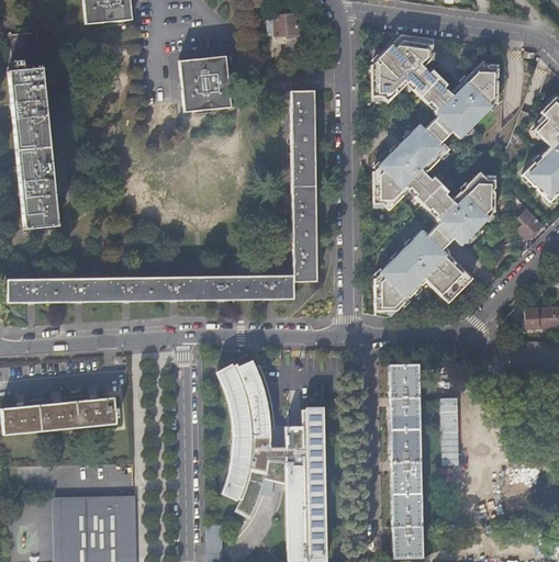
[(131,0),(85,0),(87,23),(133,18),(131,0)]
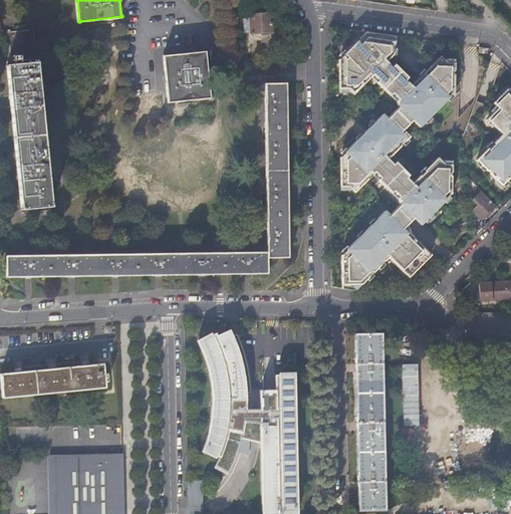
[(274,13),(254,15),(255,33),(263,33),(264,41),(268,41),(269,59),(277,59),(274,13)]
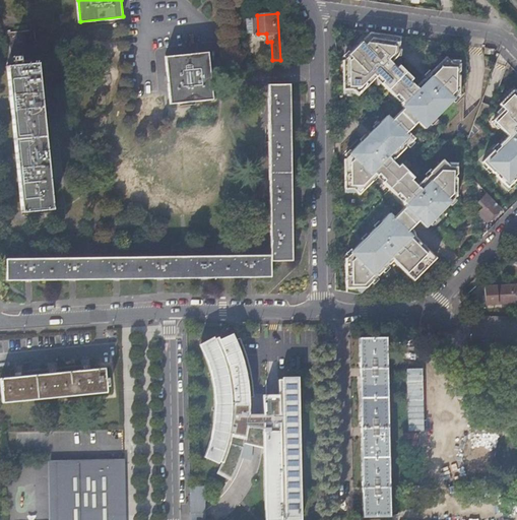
[(37,29),(10,33),(13,61),(40,59),(37,29)]
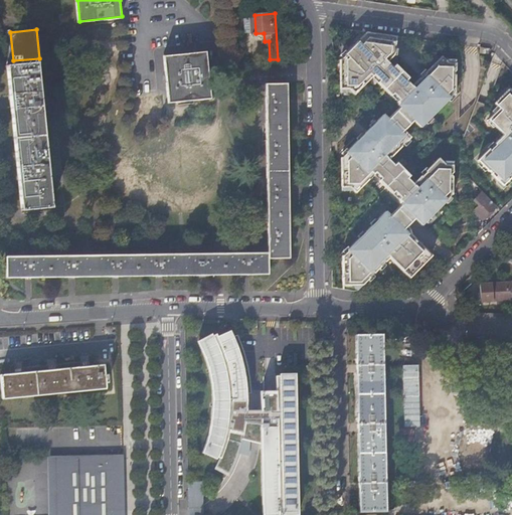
[(345,254),(345,285),(354,284),(359,290),(372,277),(371,276),(376,272),(377,273),(383,266),(382,265),(387,260),(388,261),(392,256),(412,277),(419,270),(417,267),(424,260),(428,262),(435,254),(414,234),(412,227),(420,219),(424,224),(431,218),(430,217),(434,213),(435,214),(450,198),(449,197),(454,193),(455,193),(456,176),(453,174),(456,171),(456,164),(448,164),(445,160),(442,157),(429,170),(430,171),(424,176),(423,175),(416,183),(410,177),(413,175),(399,161),(397,163),(391,158),(404,145),(403,144),(408,140),(409,141),(413,136),(406,130),(416,120),(423,126),(431,119),(430,118),(434,114),(435,115),(453,97),(452,96),(457,92),(458,92),(458,73),(456,71),(458,69),(459,61),(451,61),(447,57),(445,55),(428,72),(423,77),(422,76),(414,84),(409,79),(412,76),(398,62),(395,65),(390,60),(396,53),(396,51),(395,51),(396,45),(397,45),(398,35),(369,31),(342,58),(343,88),(351,88),(355,92),(357,94),(376,73),(382,79),(380,81),(393,95),(395,93),(401,99),(399,101),(400,104),(402,106),(390,118),(386,114),(379,120),(380,121),(376,126),(375,125),(367,133),(368,134),(363,138),(362,137),(348,151),(349,152),(345,157),(344,157),(344,186),(352,186),(356,189),(358,191),(378,172),(383,177),(381,179),(395,193),(397,191),(402,196),(400,198),(402,201),(404,203),(391,216),(387,211),(381,218),(382,219),(365,236),(364,235),(350,249),(351,250),(346,254),(345,254)]
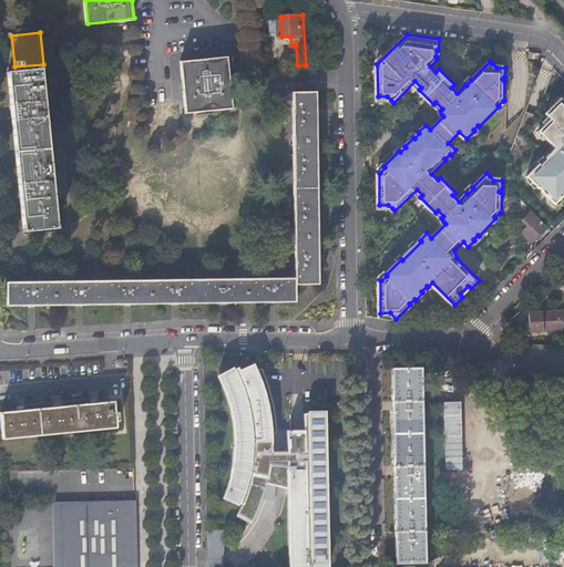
[(229,57),(183,60),(188,112),(235,107),(229,57)]
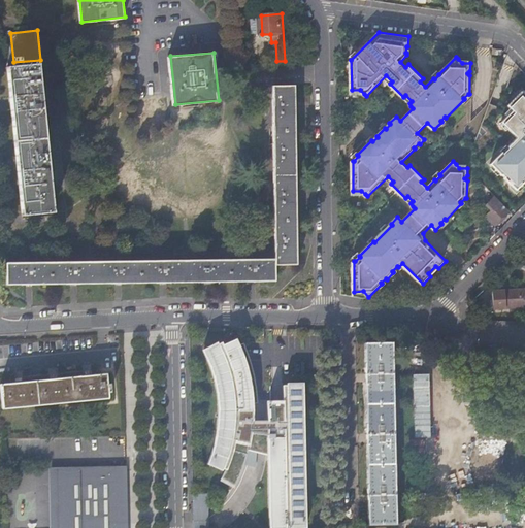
[(10,66),(25,212),(55,210),(40,64),(10,66)]
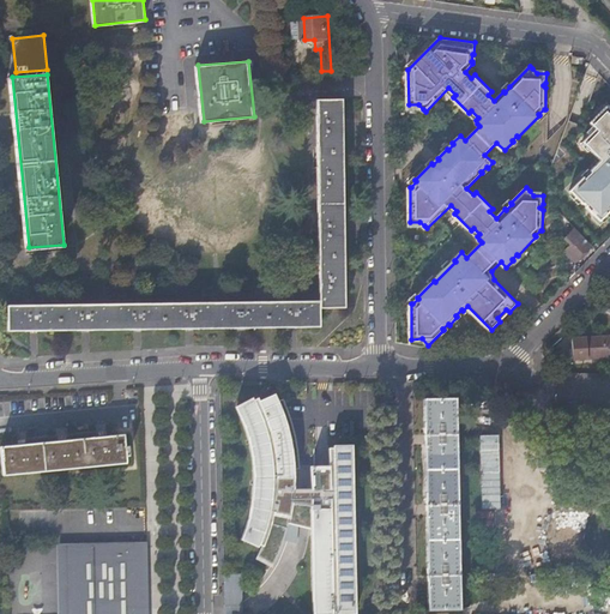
[(10,305),(10,330),(322,326),(321,307),(348,307),(345,98),(320,98),(322,300),(10,305)]
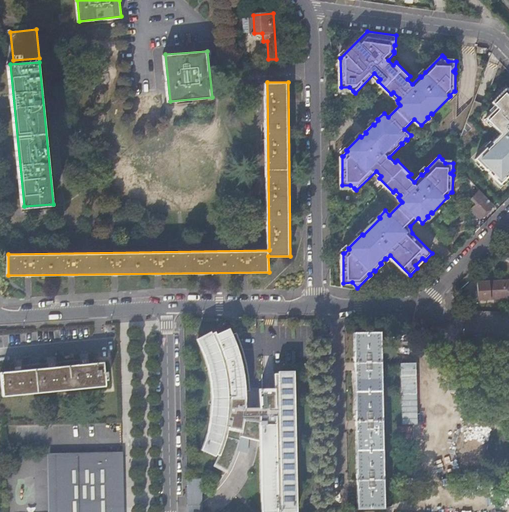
[(505,180),(508,176),(508,88),(497,100),(502,105),(490,116),(505,131),(480,155),(505,180)]
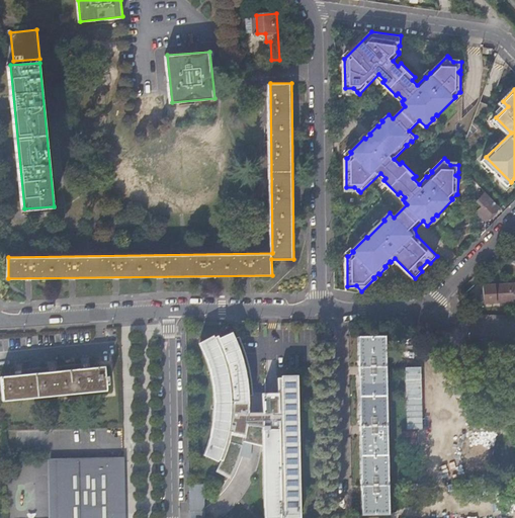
[(502,182),(503,180),(493,169),(484,178),(494,188),(490,193),(501,205),(513,193),(502,182)]
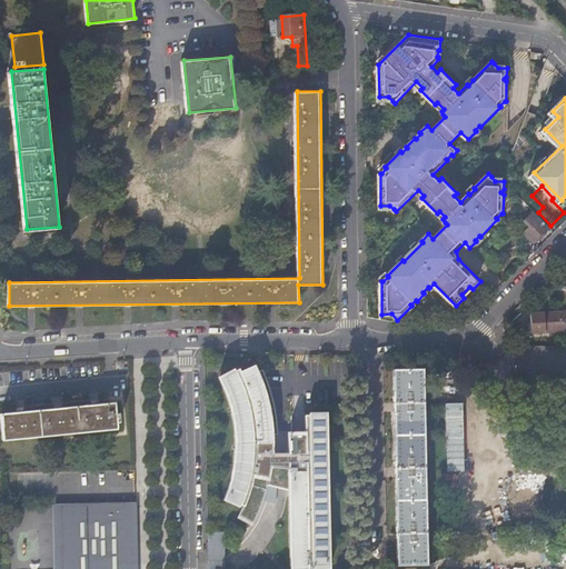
[(525,233),(529,259),(536,251),(535,242),(550,227),(536,211),(527,220),(533,226),(525,233)]
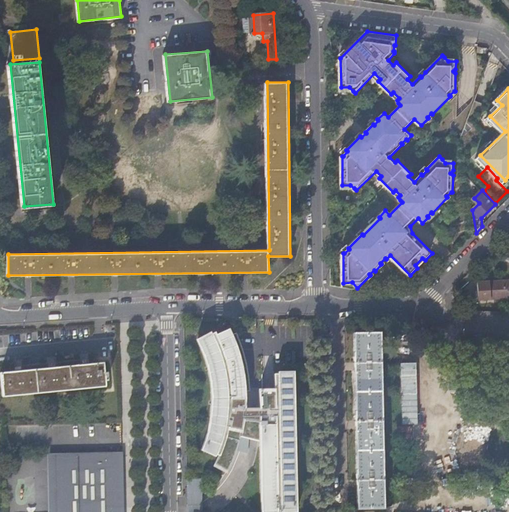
[(492,280),(480,281),(481,300),(483,299),(494,299),(493,298),(508,296),(508,279),(492,281),(492,280)]
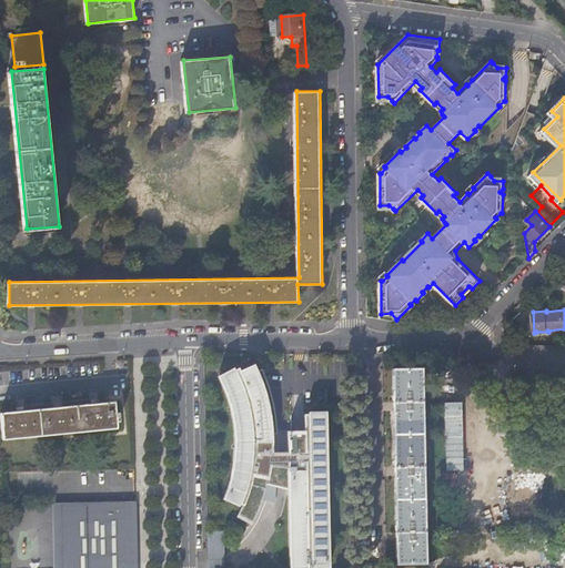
[(332,564),(330,449),(325,449),(324,412),(306,412),(308,430),(290,432),(291,450),(275,450),(275,439),(274,427),(273,415),(271,404),(269,393),(264,381),(260,369),(256,363),(242,368),(241,366),(222,376),(226,385),(230,394),(233,403),(235,412),(236,421),(238,430),(238,439),(238,449),(236,459),(241,459),(240,468),(238,478),(234,487),(231,497),(246,503),(241,513),(256,520),(261,509),(265,498),(268,490),(278,494),(280,487),(292,487),(293,564),(332,564)]
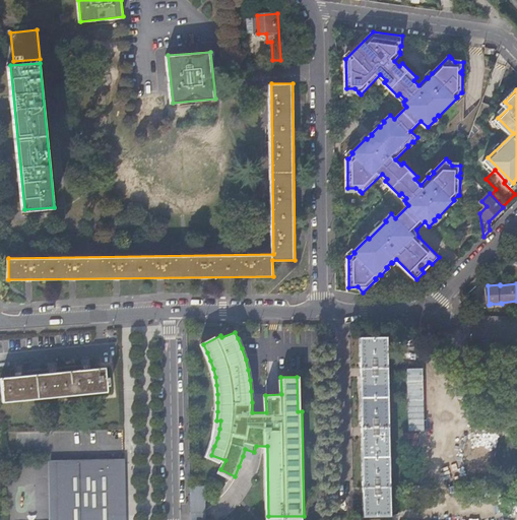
[(388,335),(362,335),(365,514),(392,514),(388,335)]
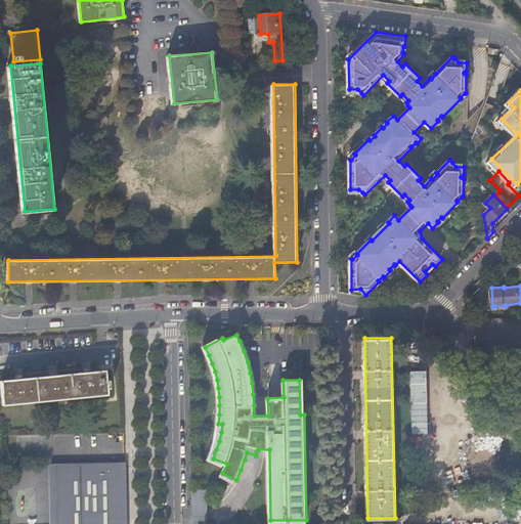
[(107,369),(0,379),(0,403),(110,393),(110,388),(113,388),(112,380),(109,380),(107,369)]
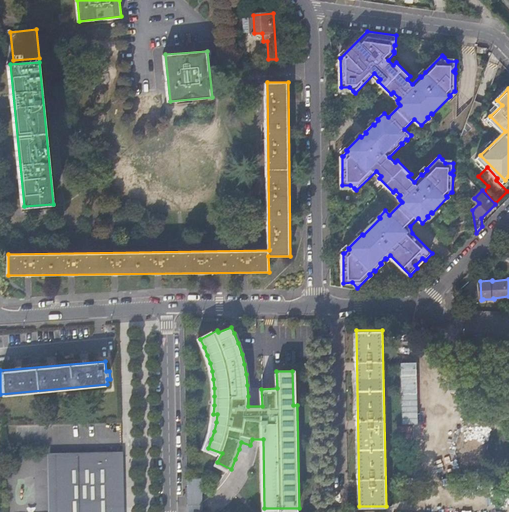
[(241,442),(239,449),(249,452),(250,445),(241,442)]
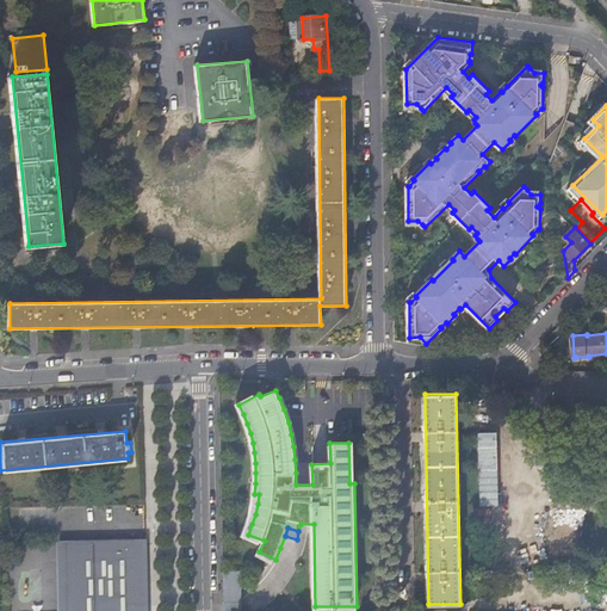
[(150,610),(148,534),(67,536),(68,610),(150,610)]
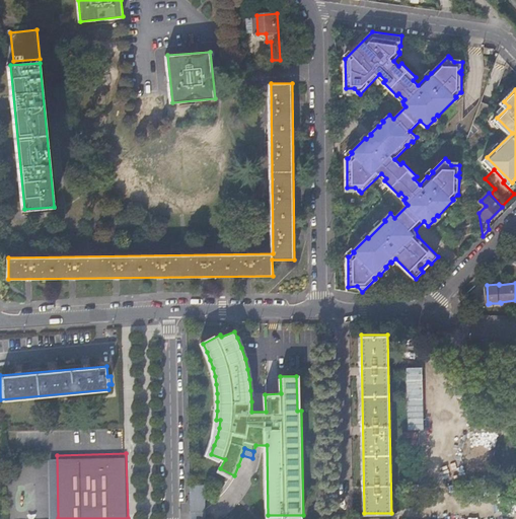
[(46,518),(58,518),(57,455),(50,455),(52,518),(46,518)]
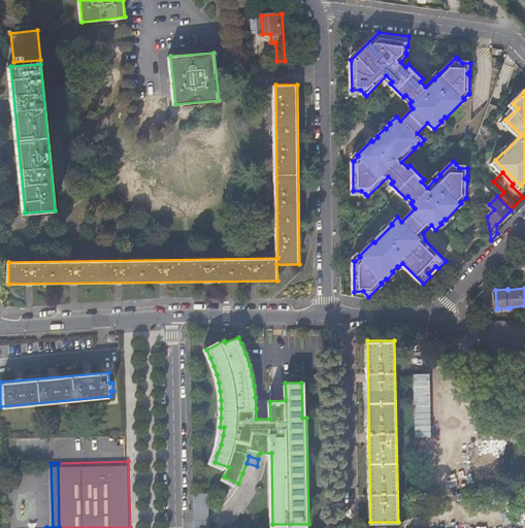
[(198,494),(199,519),(209,513),(209,493),(198,494)]
